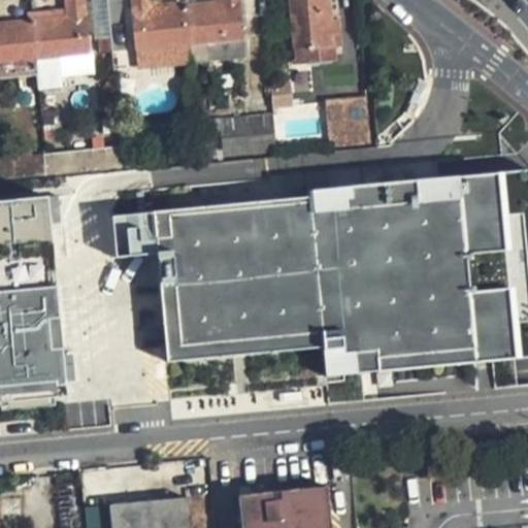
[(64,0),(66,10),(31,13),(37,75),(37,86),(58,84),(57,77),(55,58),(90,55),(84,0),(64,0)]
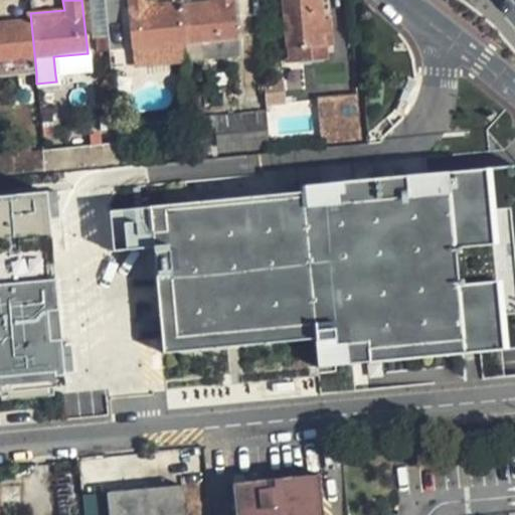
[(146,0),(127,0),(132,49),(150,47),(151,64),(186,61),(181,2),(147,6),(146,0)]
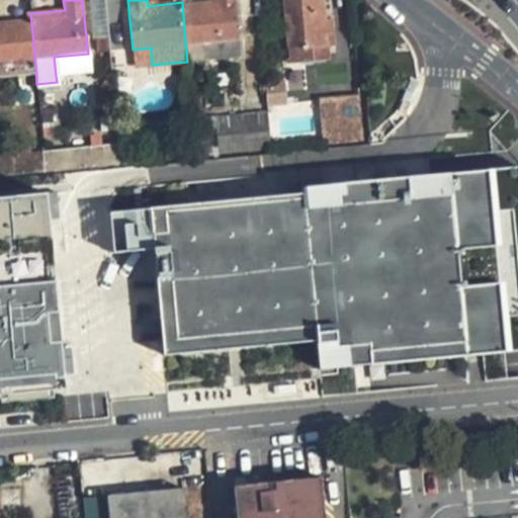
[(239,40),(235,0),(216,0),(216,2),(182,5),(185,45),(239,40)]
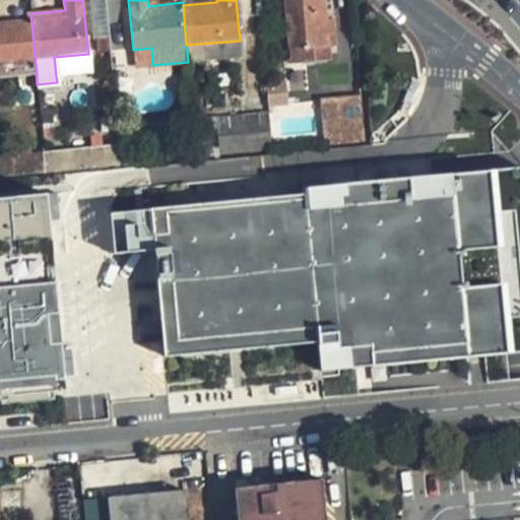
[(324,0),(284,0),(289,49),(303,48),(305,63),(331,60),(330,47),(336,47),(334,19),(326,19),(324,0)]
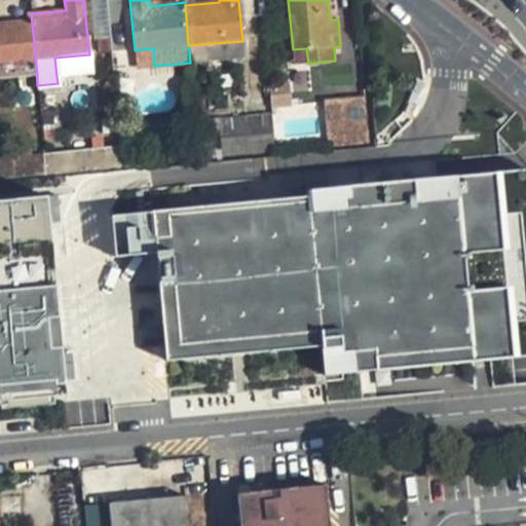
[(107,1),(95,2),(97,37),(110,36),(107,1)]
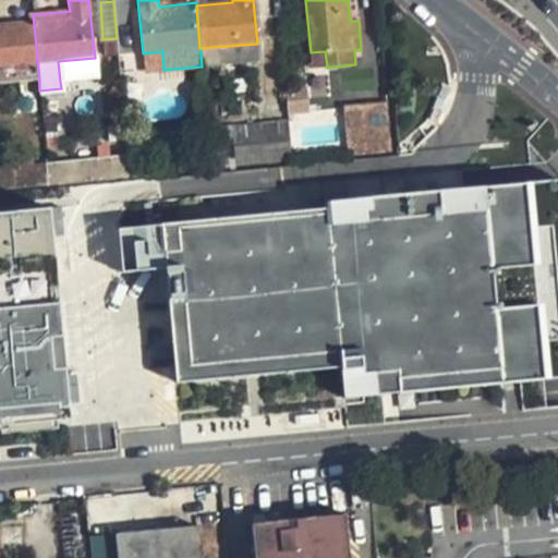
[(0,84),(39,80),(33,14),(27,14),(28,22),(0,24),(0,84)]
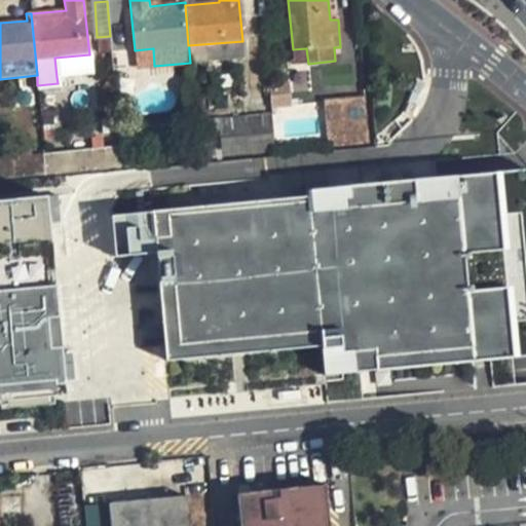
[(242,41),(188,45),(190,63),(245,59),(242,41)]
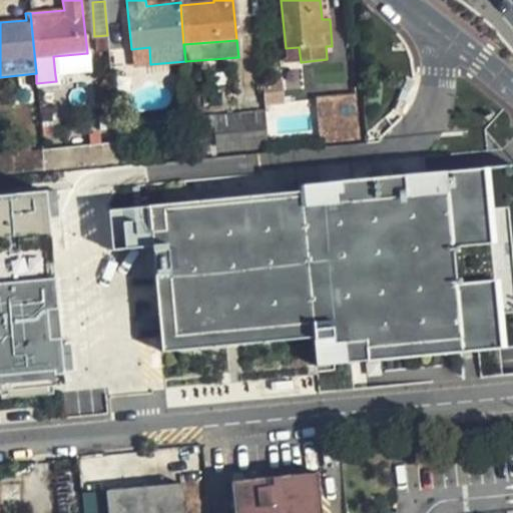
[(149,47),(131,49),(133,66),(150,64),(149,47)]
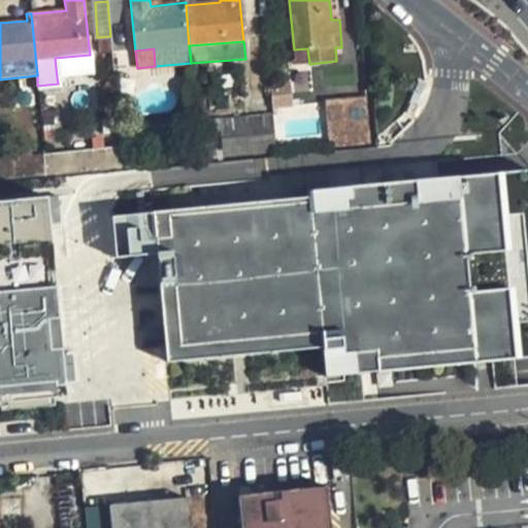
[(90,55),(55,58),(57,77),(94,73),(93,55),(90,55)]
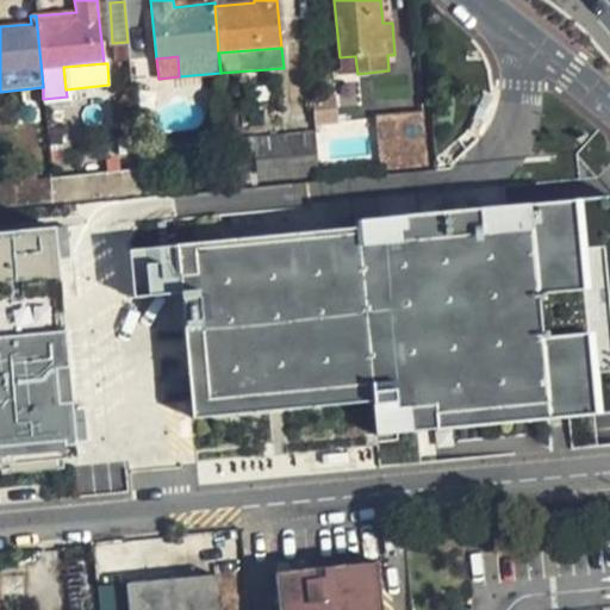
[(312,99),(313,124),(337,122),(335,97),(312,99)]
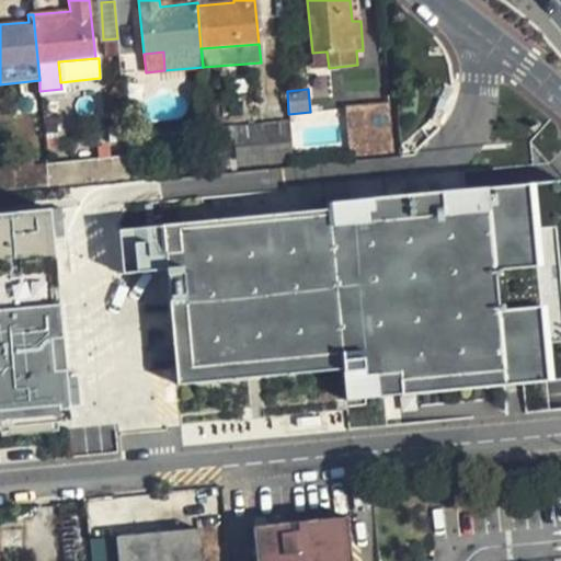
[(391,153),(388,103),(345,106),(350,158),(391,153)]
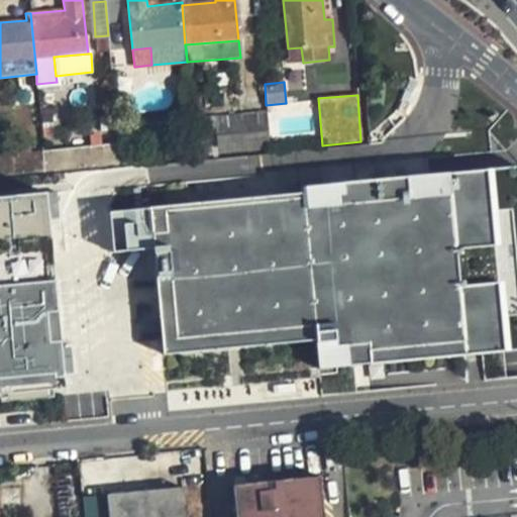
[(270,150),(267,112),(215,117),(218,156),(270,150)]
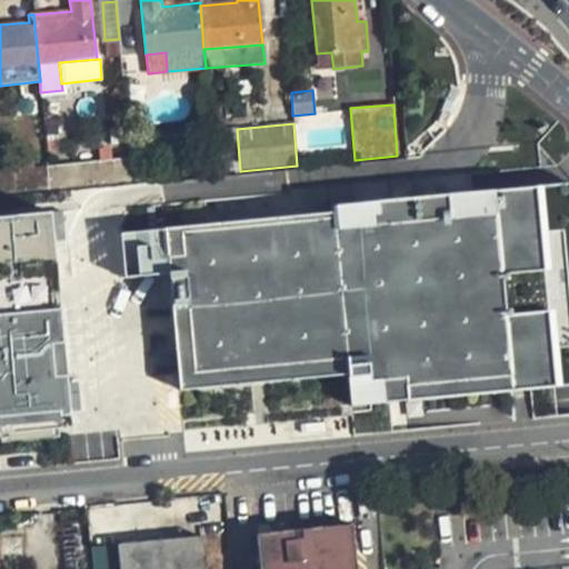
[(128,159),(47,168),(49,189),(130,181),(128,159)]
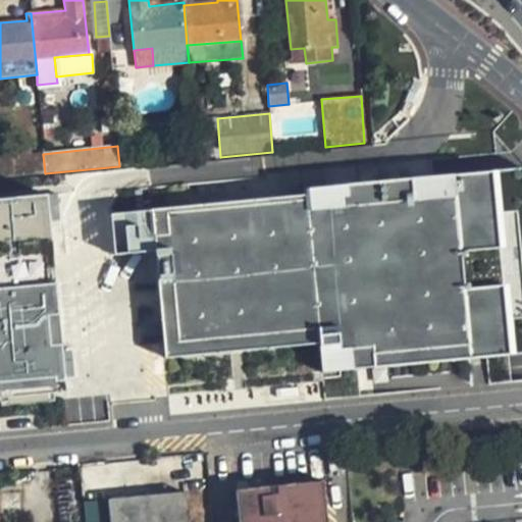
[(0,154),(0,178),(45,174),(45,173),(43,154),(43,153),(32,154),(32,151),(0,154)]
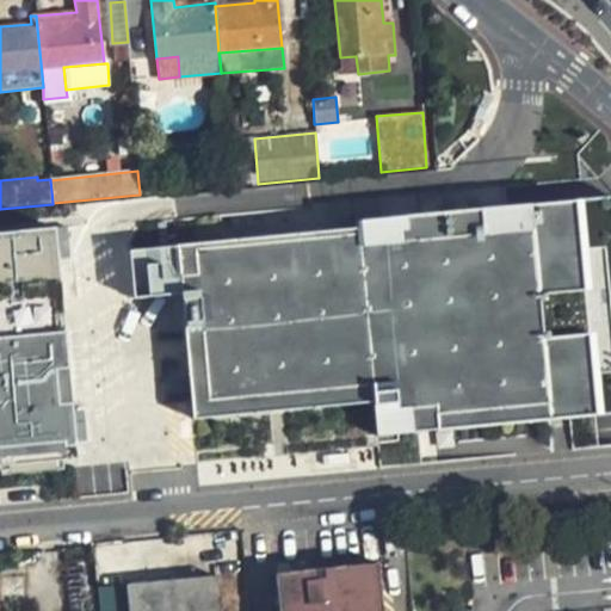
[(125,437),(128,437),(127,431),(136,430),(137,436),(366,413),(369,437),(411,432),(411,437),(610,417),(610,193),(550,201),(549,190),(387,205),(388,211),(345,216),(346,230),(144,247),(148,261),(136,263),(128,266),(121,273),(113,285),(111,301),(125,437)]
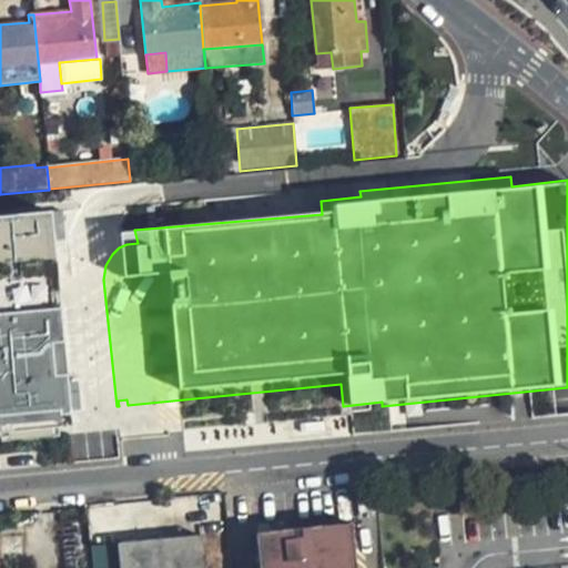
[(0,438),(70,432),(46,211),(0,215),(0,438)]
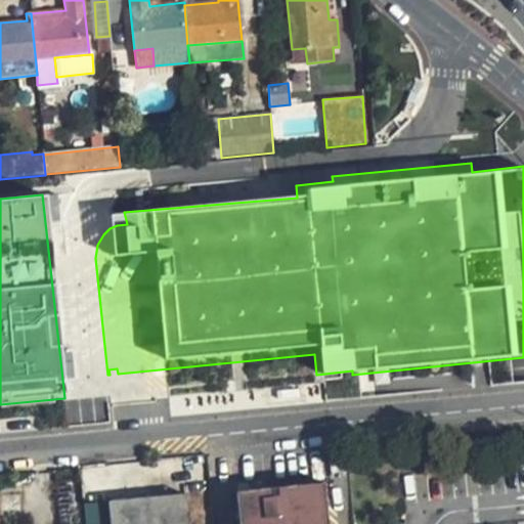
[(326,523),(322,483),(236,492),(239,523),(326,523)]
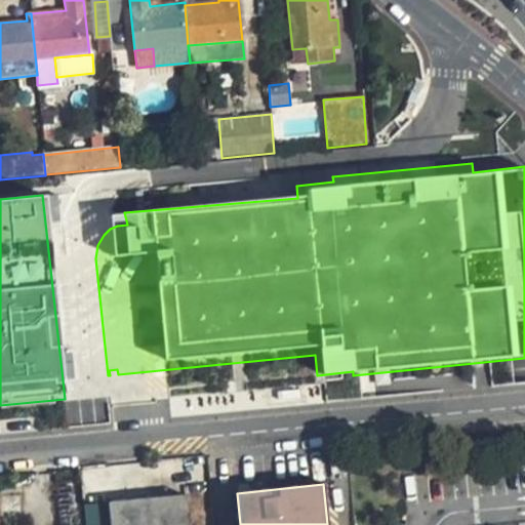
[(188,524),(185,495),(109,501),(111,524),(188,524)]
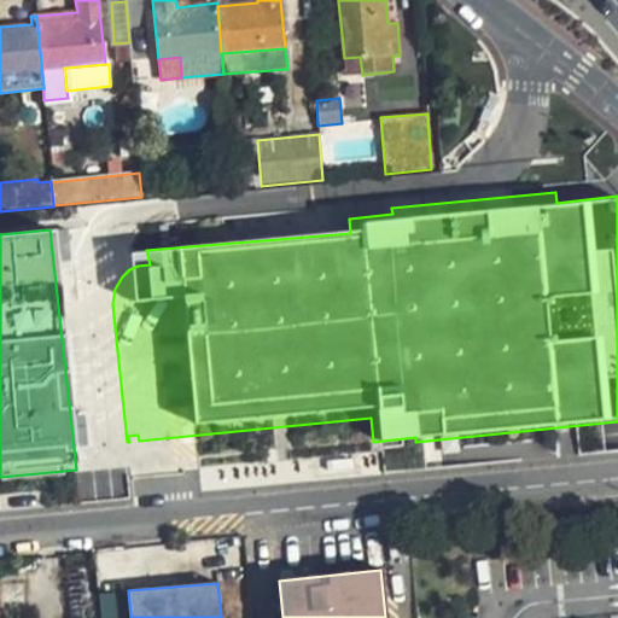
[(18,590),(0,590),(0,608),(19,607),(18,590)]
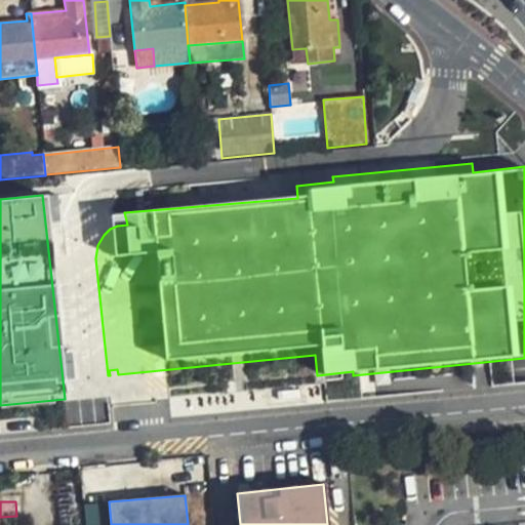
[(108,503),(85,505),(86,524),(98,524),(109,524),(108,503)]
